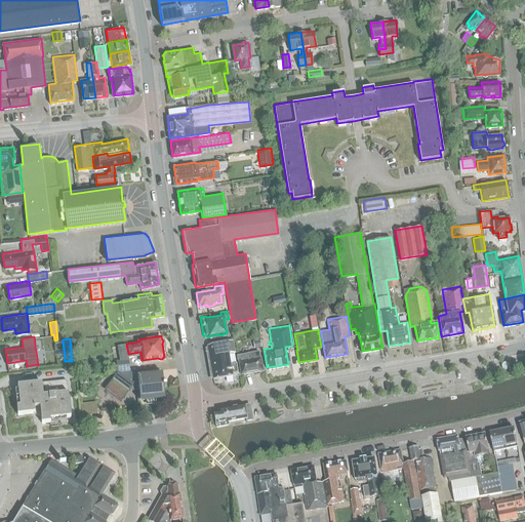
[(234,352),(232,338),(206,344),(212,377),(232,373),(231,372),(238,371),(236,361),(230,362),(228,353),(234,352)]
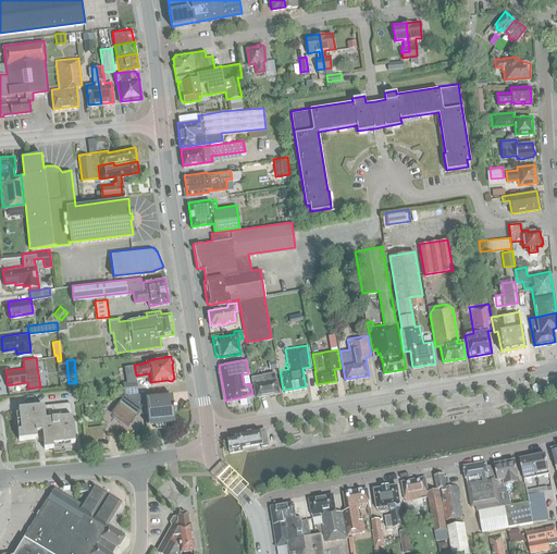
[(276,391),(273,371),(250,376),(251,381),(252,383),(255,395),(276,391)]
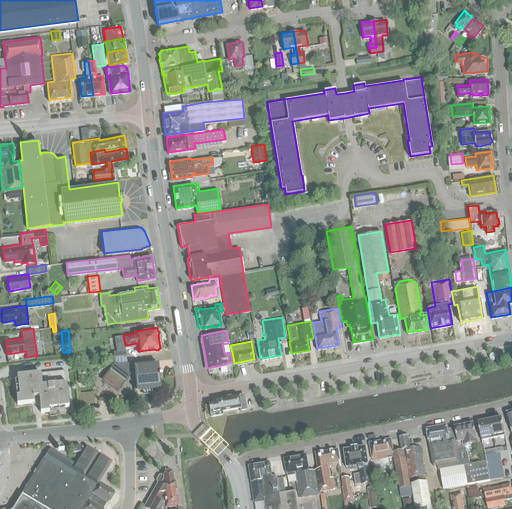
[(114,362),(124,361),(127,361),(126,349),(112,350),(114,362)]
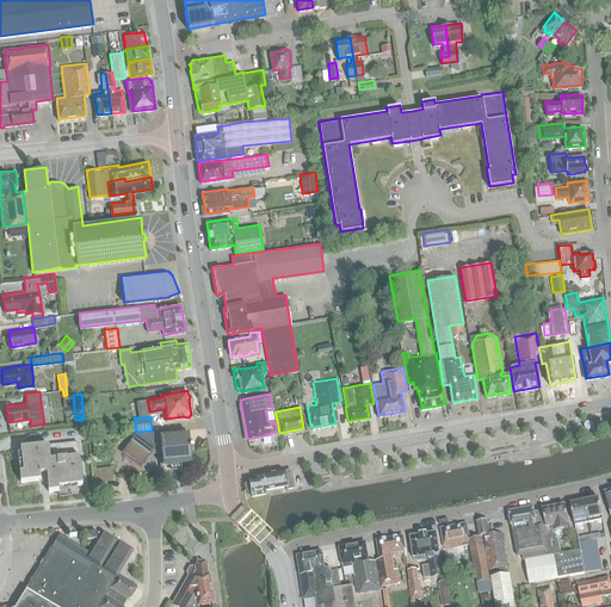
[(100,419),(92,419),(93,435),(103,434),(100,419)]
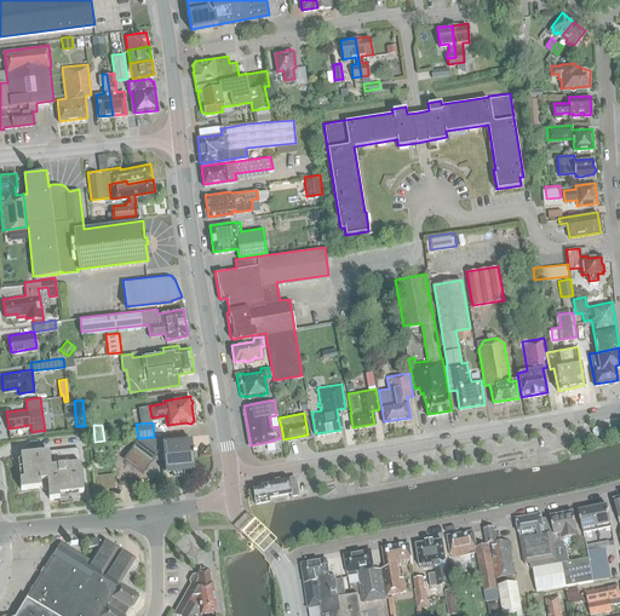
[(150,437),(138,438),(137,438),(137,445),(133,445),(124,459),(142,472),(151,459),(164,458),(165,471),(194,468),(193,454),(196,454),(195,453),(193,453),(191,438),(165,441),(165,436),(154,437),(150,437)]
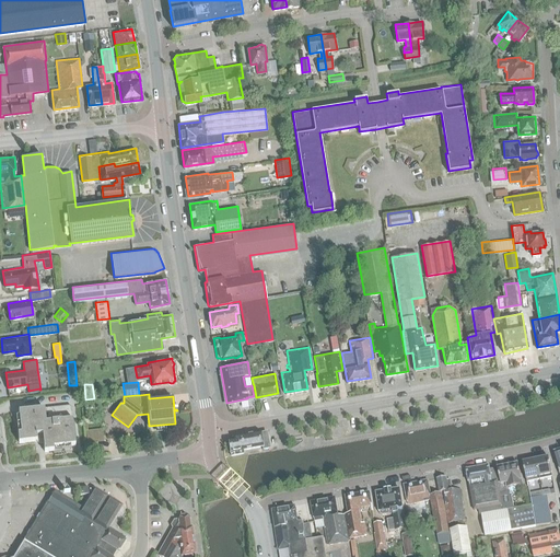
[(74,442),(70,403),(19,408),(21,430),(18,431),(19,440),(43,438),(44,449),(54,448),(53,444),(74,442)]
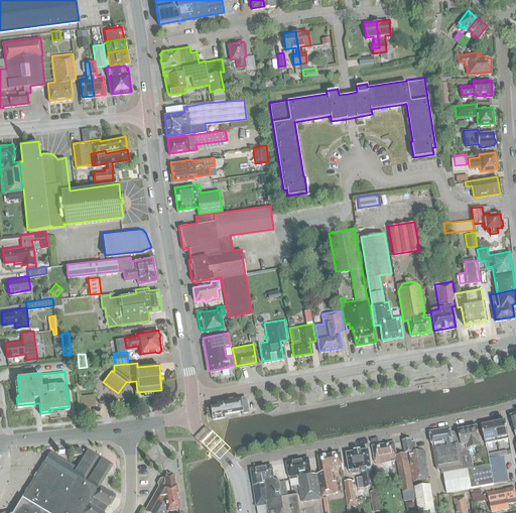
[(97,403),(97,392),(82,392),(83,404),(97,403)]
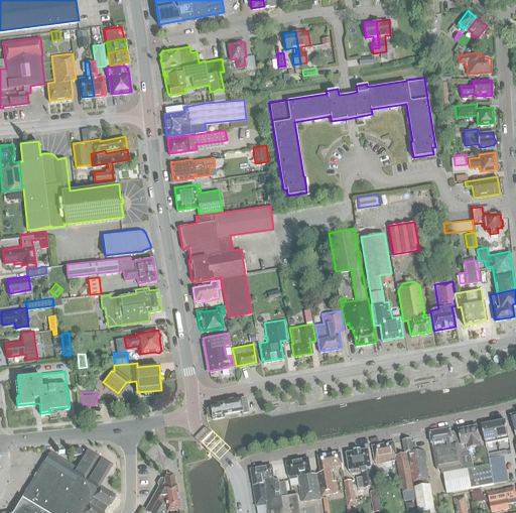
[(246,399),(241,396),(214,401),(215,403),(210,404),(213,417),(224,415),(224,412),(241,409),(242,411),(248,410),(246,399)]
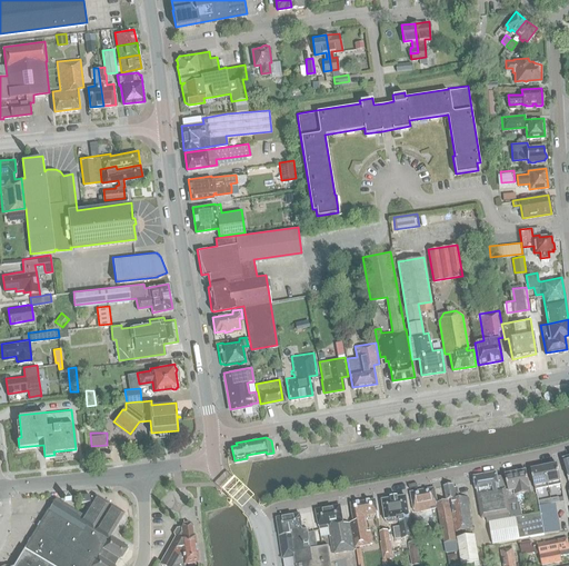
[(543,464),(548,484),(560,482),(557,462),(543,464)]
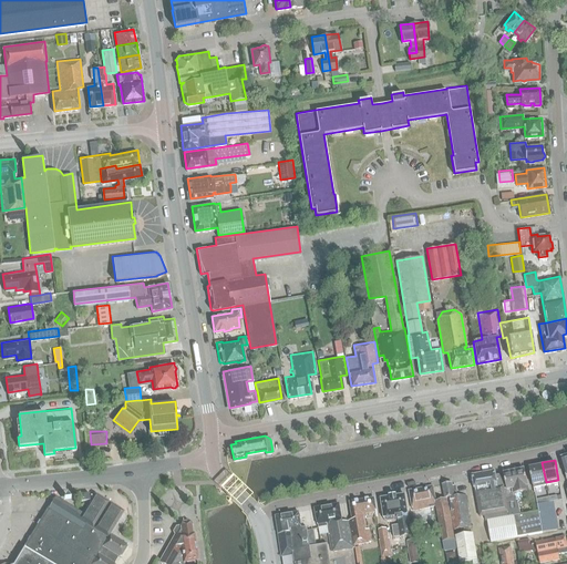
[(546,482),(542,462),(529,465),(533,485),(546,482)]
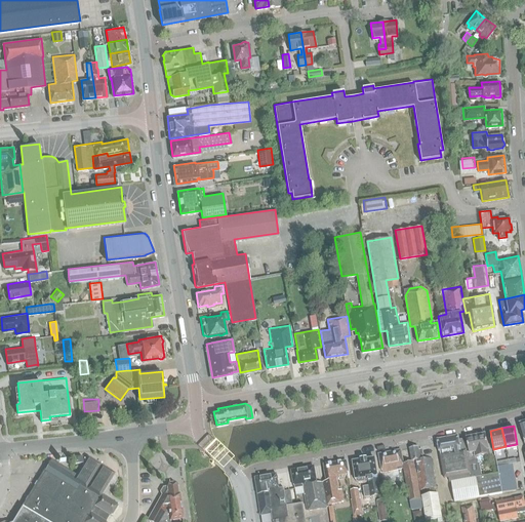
[(467,435),(467,436),(469,447),(466,447),(471,476),(476,475),(479,494),(516,487),(511,462),(509,463),(501,464),(500,459),(497,459),(499,471),(492,472),(481,474),(479,462),(483,460),(482,453),(488,451),(485,432),(467,435)]
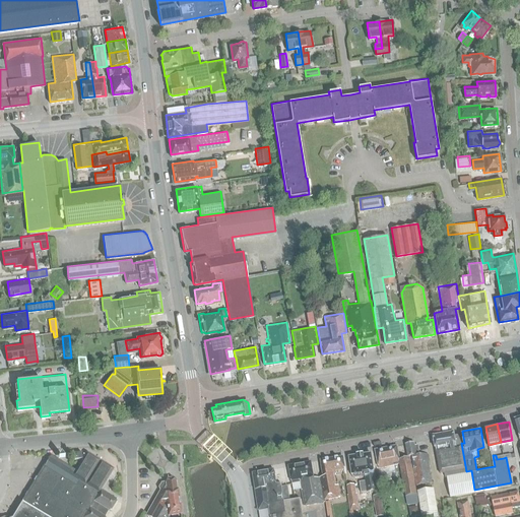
[(465,492),(474,490),(471,470),(466,471),(461,443),(464,443),(462,432),(454,434),(453,430),(433,433),(440,471),(444,470),(445,475),(447,475),(450,494),(465,492)]
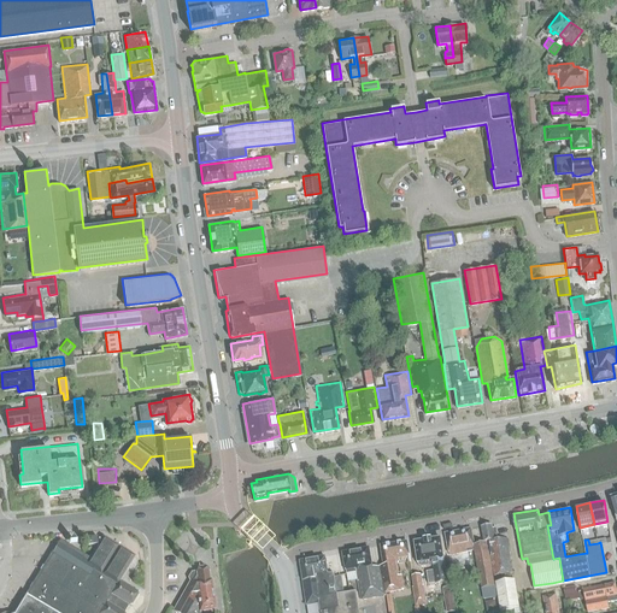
[(492,523),(481,524),(483,538),(487,538),(493,573),(505,571),(506,578),(495,581),(500,608),(519,605),(515,577),(512,577),(511,570),(513,570),(507,536),(498,537),(495,525),(492,526),(492,523)]
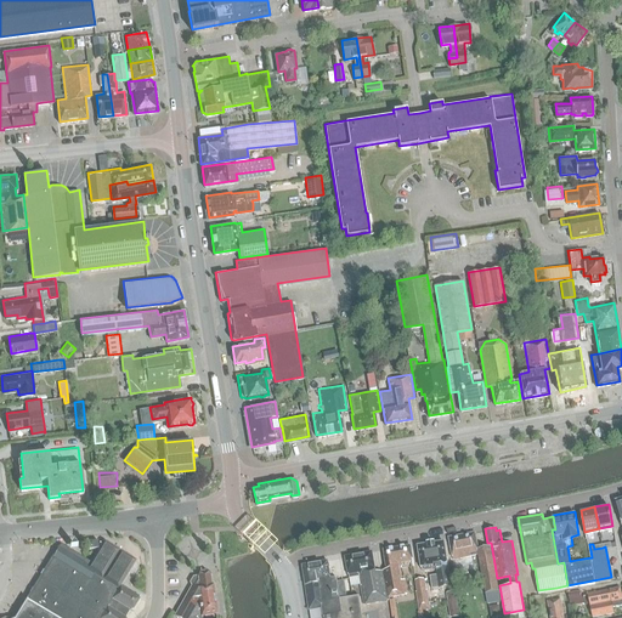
[(474,531),(448,534),(452,556),(478,551),(485,591),(487,601),(499,599),(497,589),(490,544),(476,546),(474,531)]
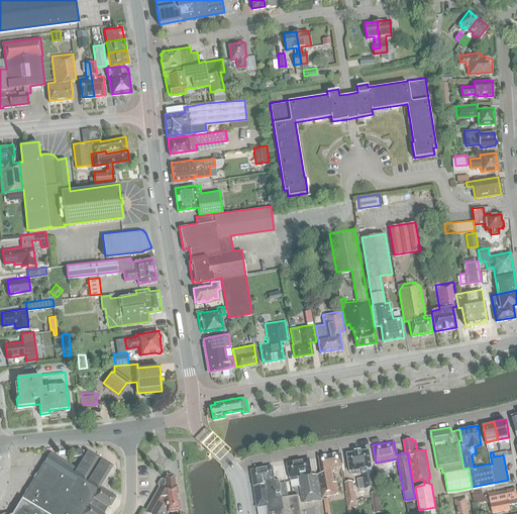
[(112,465),(86,447),(75,467),(50,451),(33,480),(28,481),(29,486),(12,513),(104,513),(105,513),(102,511),(106,504),(109,506),(116,495),(100,485),(112,465)]
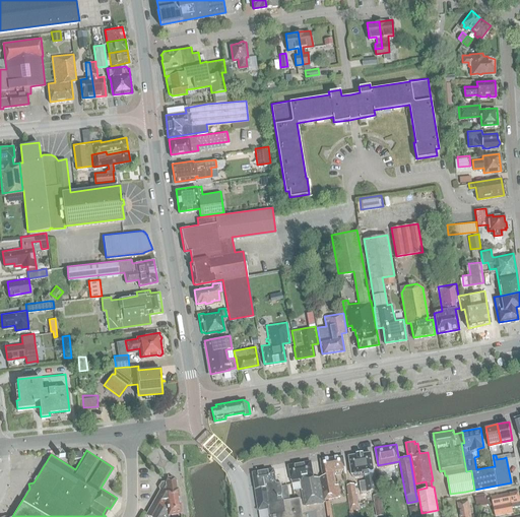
[(373,469),(371,451),(363,453),(363,452),(358,452),(358,453),(348,455),(351,474),(354,476),(365,474),(366,478),(360,479),(361,491),(376,489),(374,472),(371,473),(371,469),(373,469)]
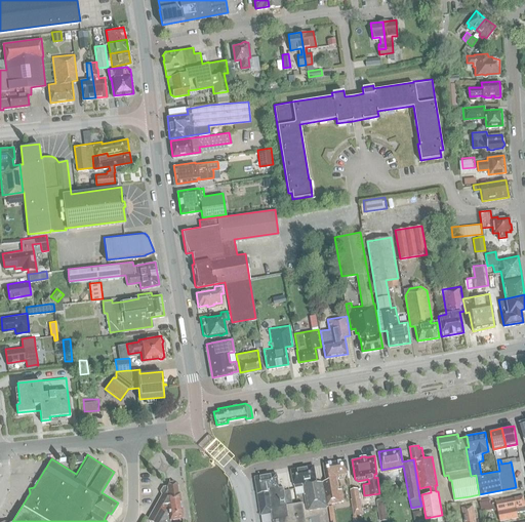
[(349,476),(347,459),(324,463),(327,479),(323,480),(327,502),(342,499),(340,487),(337,487),(335,476),(339,476),(339,477),(349,476)]
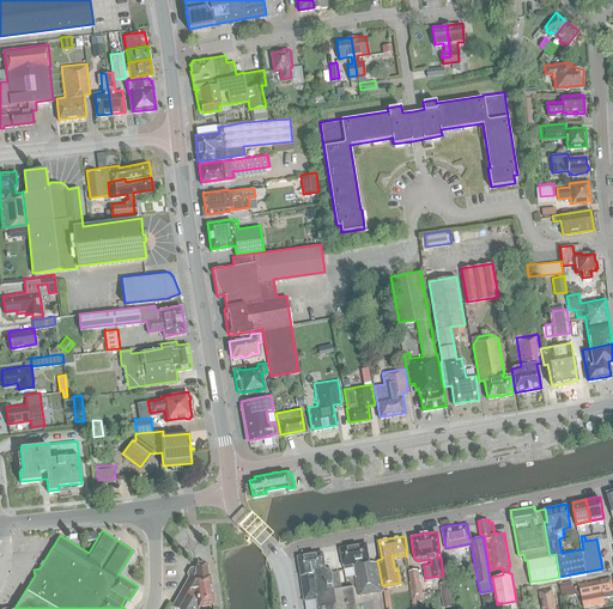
[(369,561),(365,542),(340,547),(344,567),(353,566),(358,592),(382,589),(376,560),(369,561)]
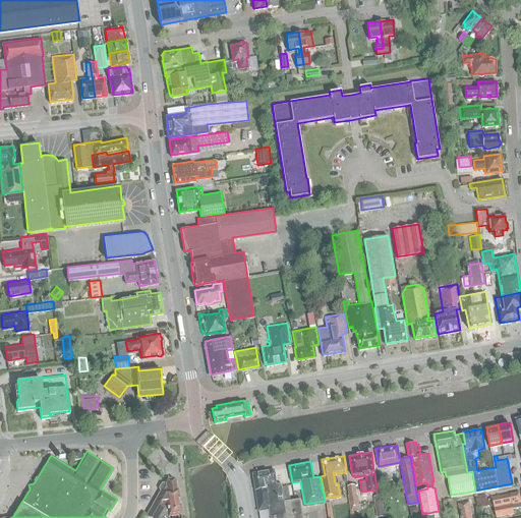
[(277,483),(274,468),(256,471),(253,474),(259,516),(261,515),(261,517),(303,517),(300,498),(284,501),(281,482),(277,483)]
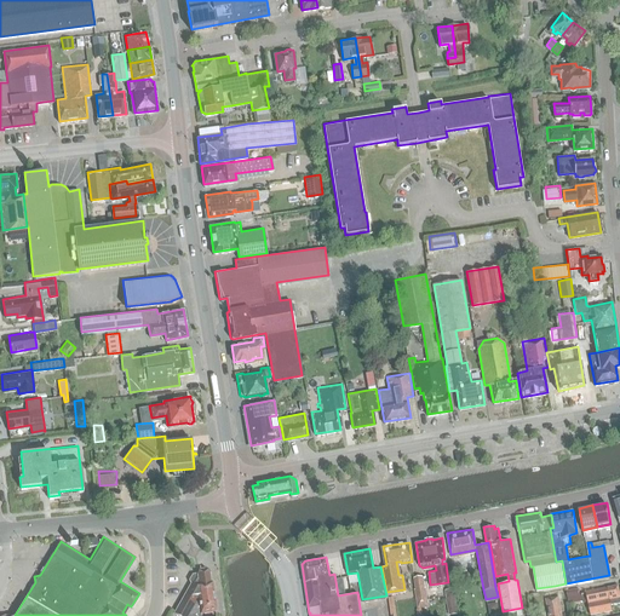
[(208,570),(206,566),(199,568),(197,571),(197,576),(195,577),(196,582),(190,582),(174,610),(184,615),(201,615),(201,611),(216,609),(212,580),(210,580),(208,570)]
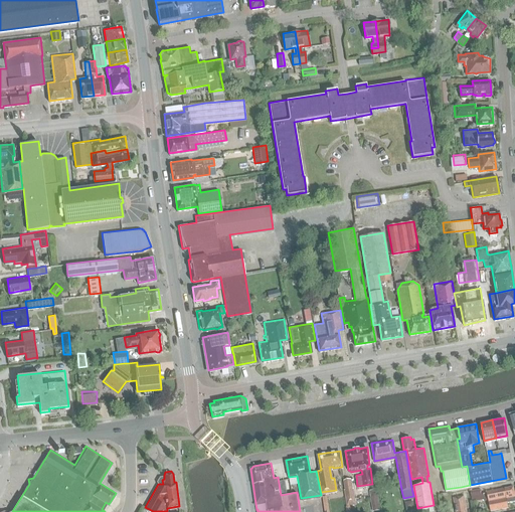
[(353,501),(350,480),(344,481),(348,502),(353,501)]
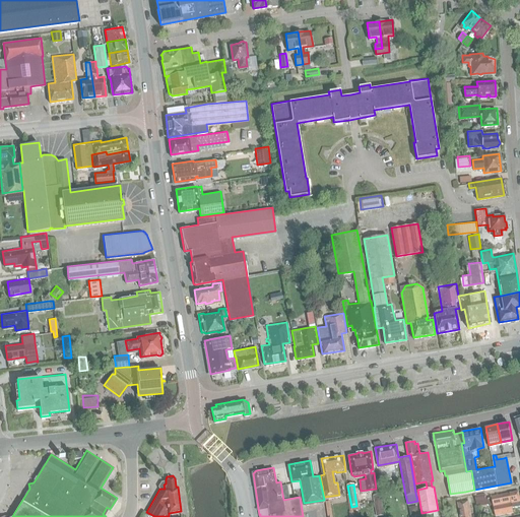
[(519,505),(517,490),(494,495),(496,504),(494,505),(496,514),(513,511),(512,506),(519,505)]
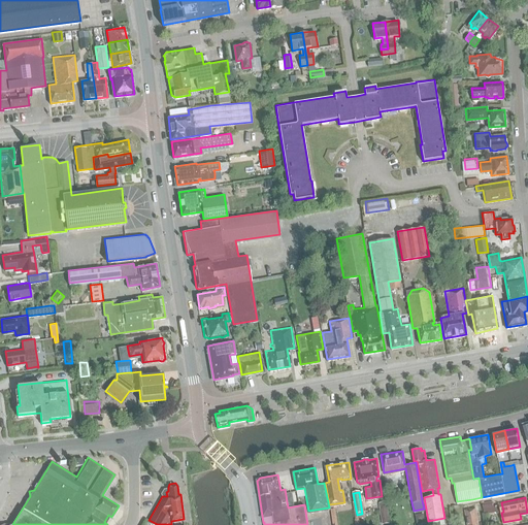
[(483,501),(485,513),(496,511),(496,505),(493,505),(492,499),(483,501)]
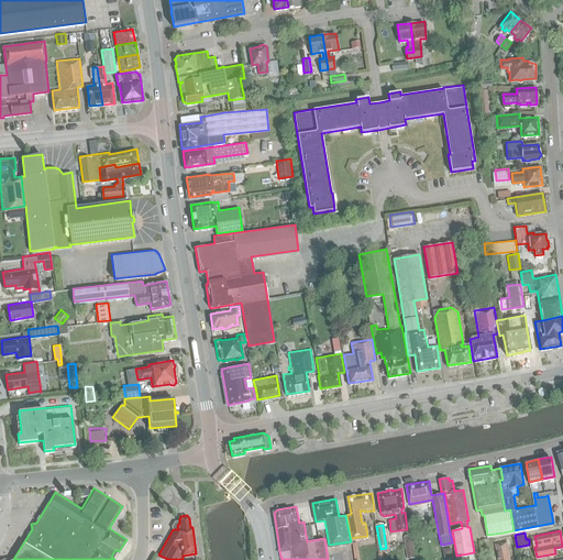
[(408,558),(416,556),(412,534),(404,535),(408,558)]
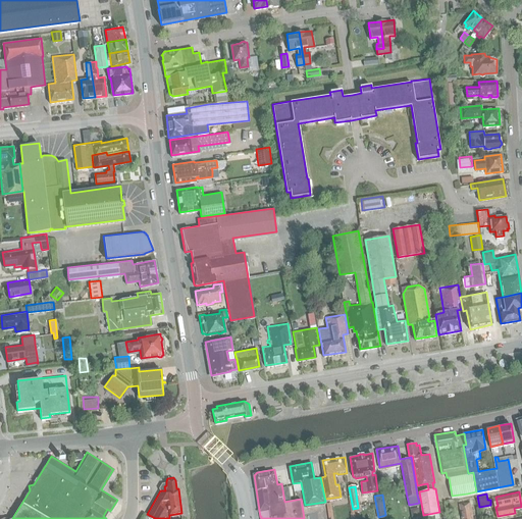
[(472,518),(469,501),(459,503),(461,518),(472,518)]
